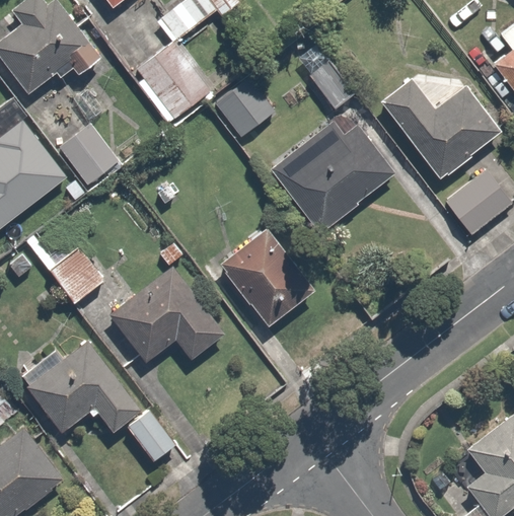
[(123,0),(104,0),(113,9),(123,0)]
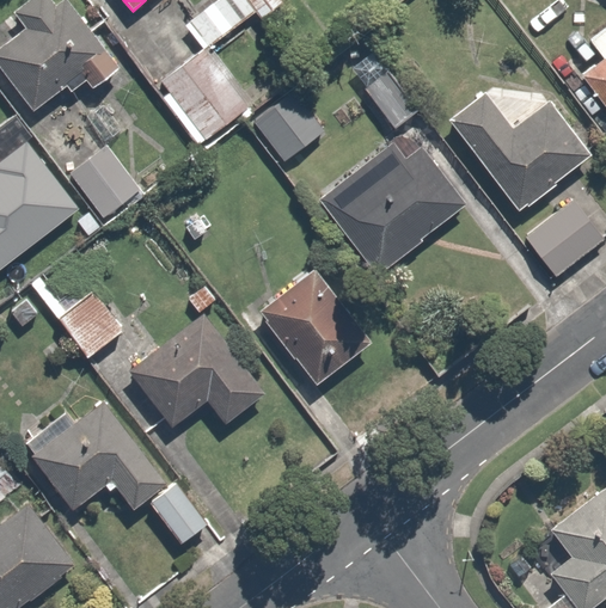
[(255,10),(246,0),(212,0),(188,19),(209,45),(255,10)]
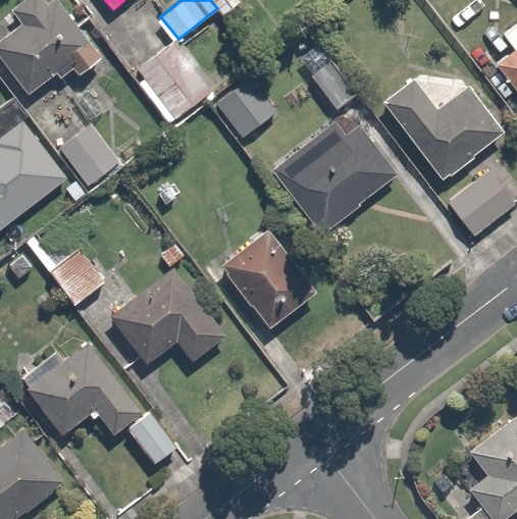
[(210,0),(217,8),(224,16),(245,0),(210,0)]
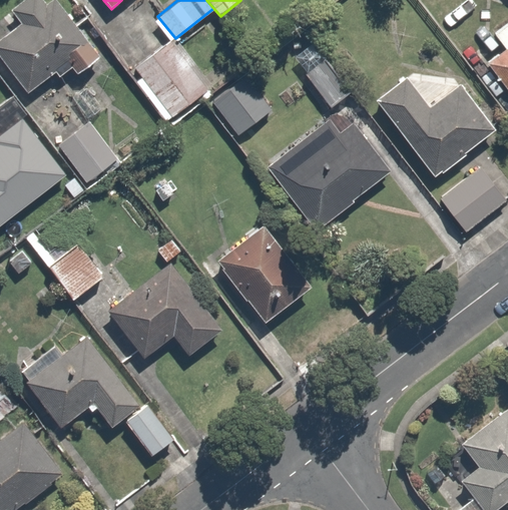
[(34,16),(0,40),(0,61),(25,95),(69,62),(34,16)]
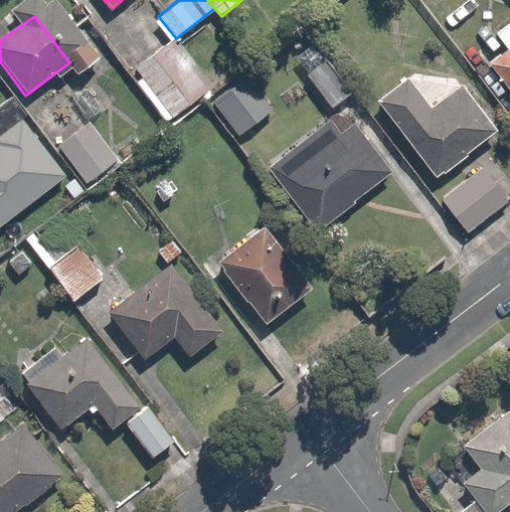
[(509,23),(497,33),(508,47),(491,61),(509,86),(509,23)]
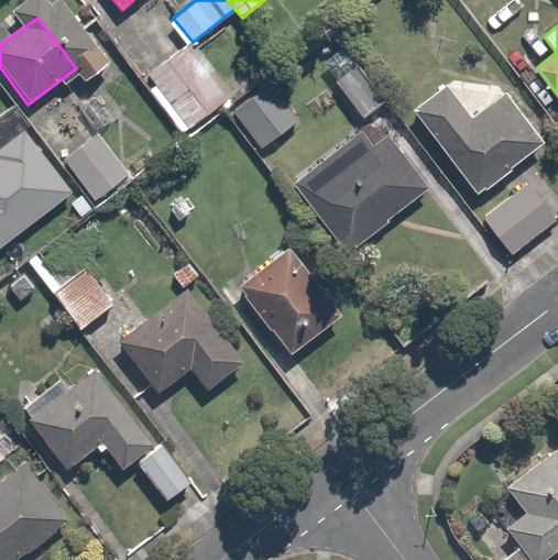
[(241,98),(200,44),(146,86),(187,140),(241,98)]
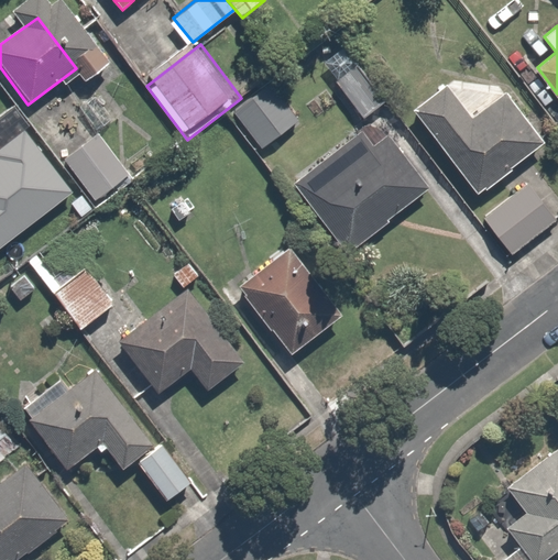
[(387,107),(359,62),(336,76),(364,121),(387,107)]
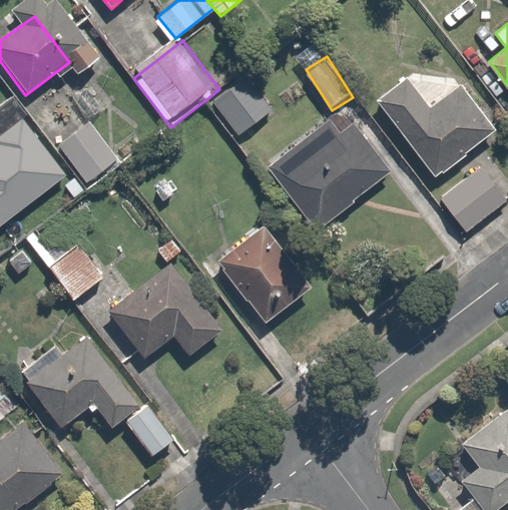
[(431,102),(408,71),(374,97),(435,178),(498,131),(459,80),(431,102)]
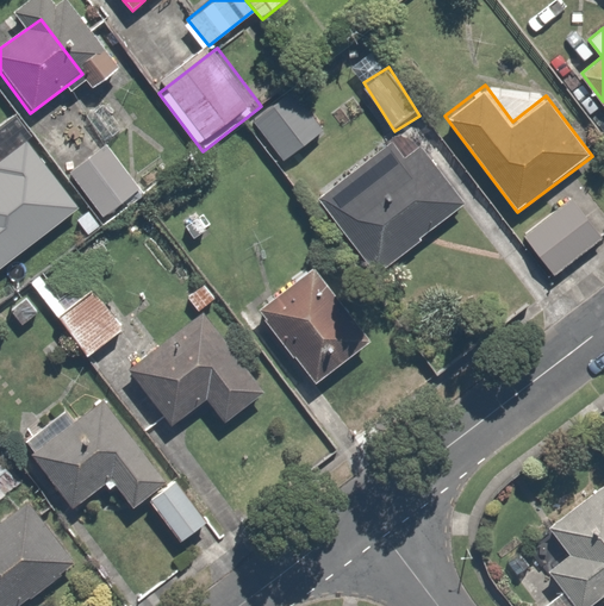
[(329,123),(298,88),(256,125),(286,160),(329,123)]
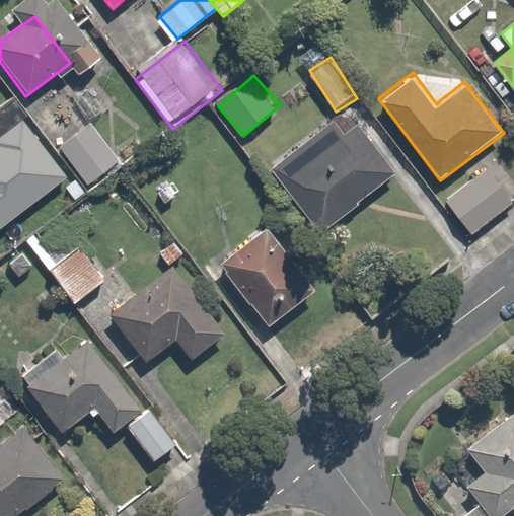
[(395,169),(352,115),(280,171),(323,227),(395,169)]
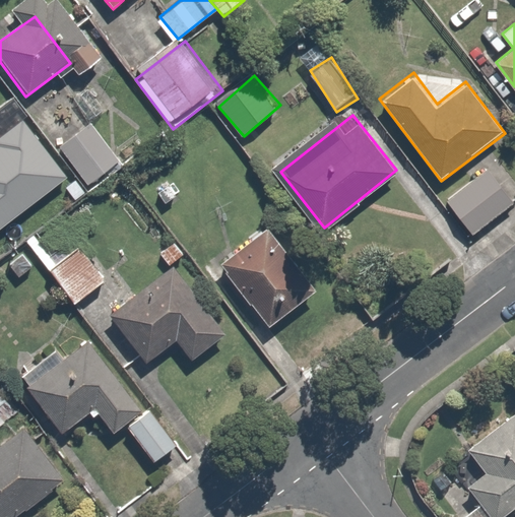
[(126,162),(97,123),(58,151),(87,190),(126,162)]
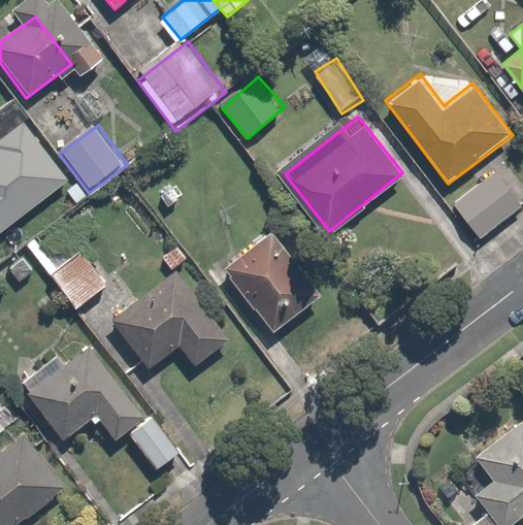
[(522,201),(498,172),(455,209),(486,244),(522,212),(522,201)]
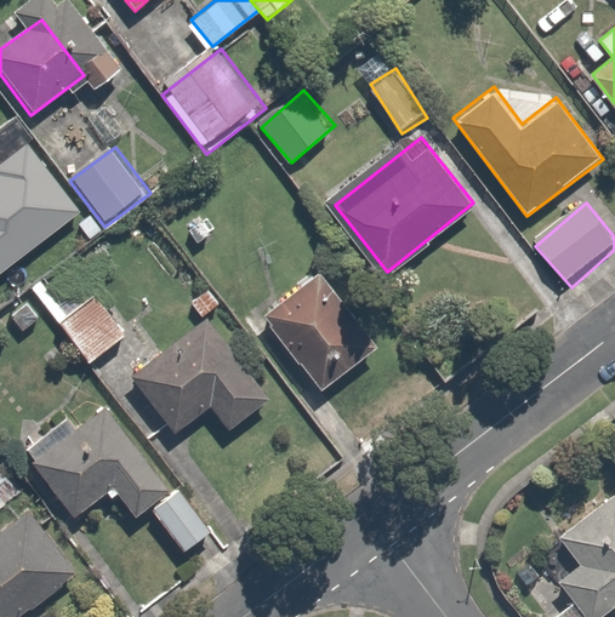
[(383,337),(325,268),(263,319),(322,388),(383,337)]
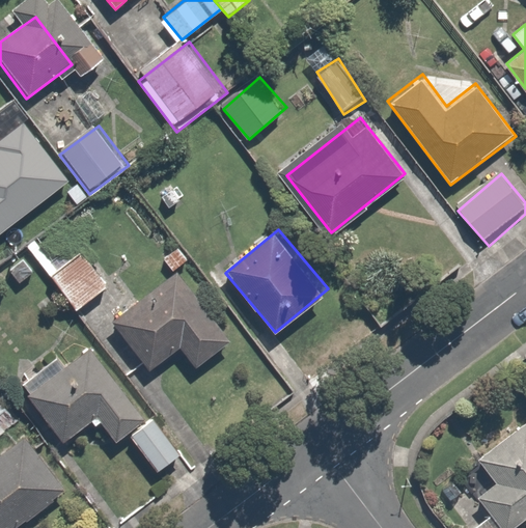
[(112,286),(84,247),(49,272),(77,311),(112,286)]
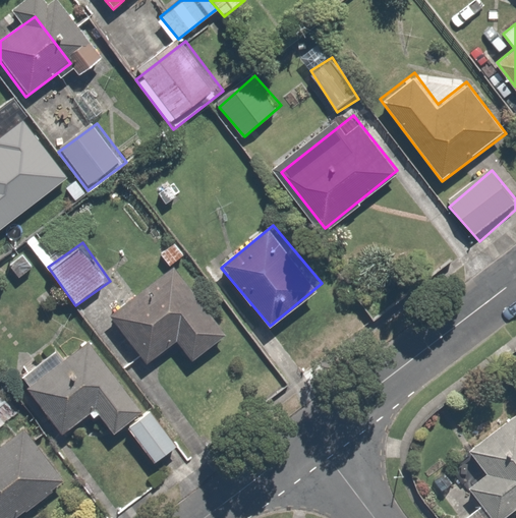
[(181,344),(193,359),(229,330),(176,268),(114,320),(154,367),(181,344)]
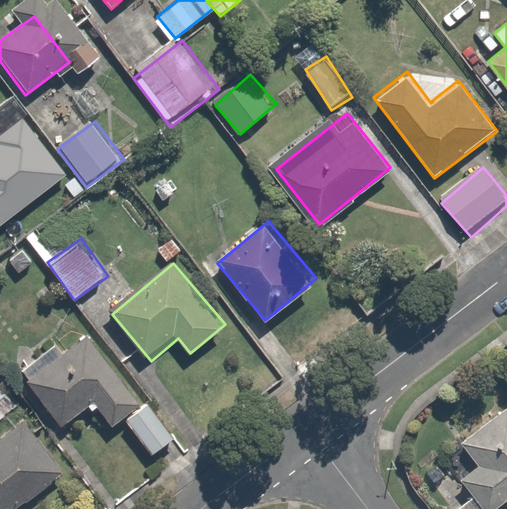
[(24,378),(62,427),(95,401),(112,423),(140,401),(85,330),(24,378)]
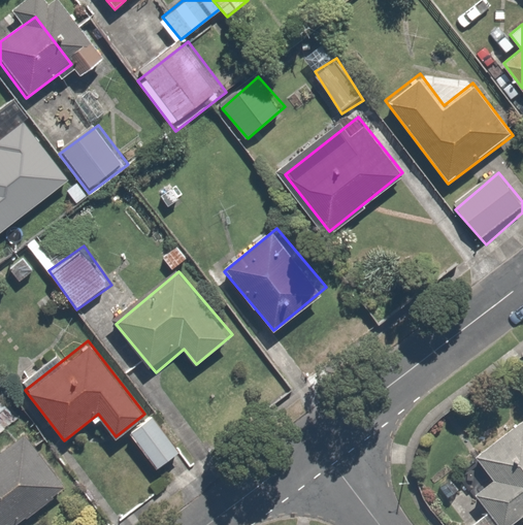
[(182,450),(156,414),(127,435),(153,470),(182,450)]
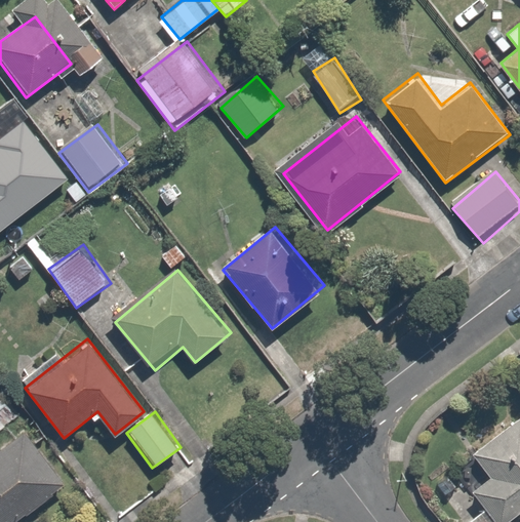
[(519,417),(471,452),(487,475),(473,486),(498,521),(519,521),(519,417)]
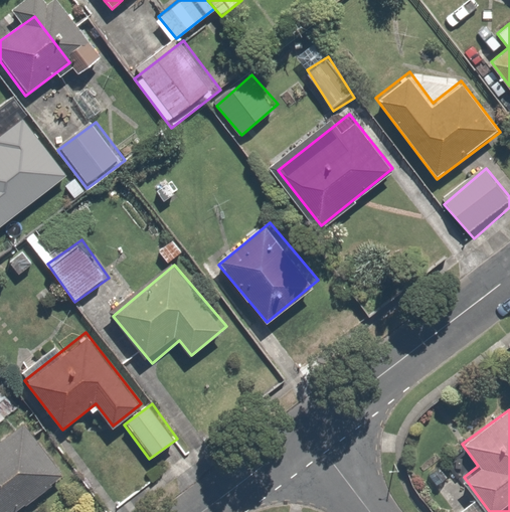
[(16,511),(62,478),(20,420),(0,436),(0,511),(16,511)]
